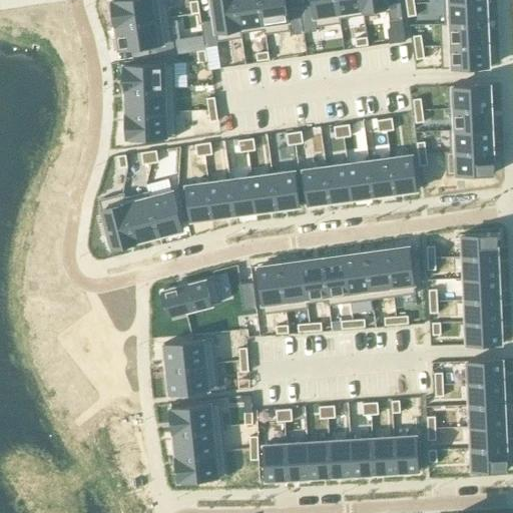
[(166,0),(108,0),(107,0),(108,12),(112,12),(114,25),(169,17),(166,0)]
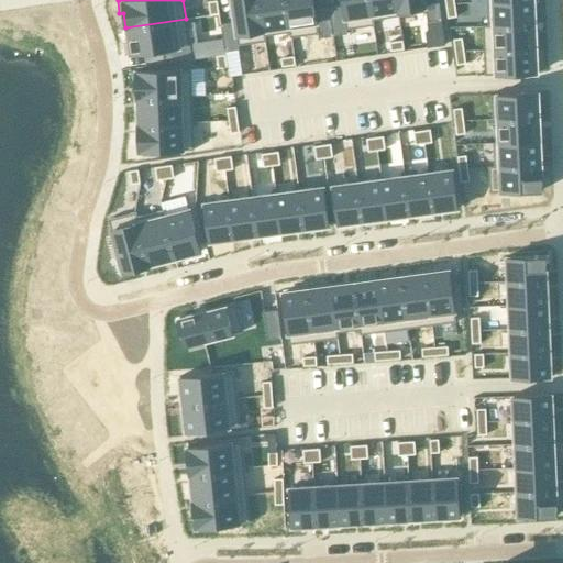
[(217,0),(208,1),(210,14),(219,13),(217,0)]
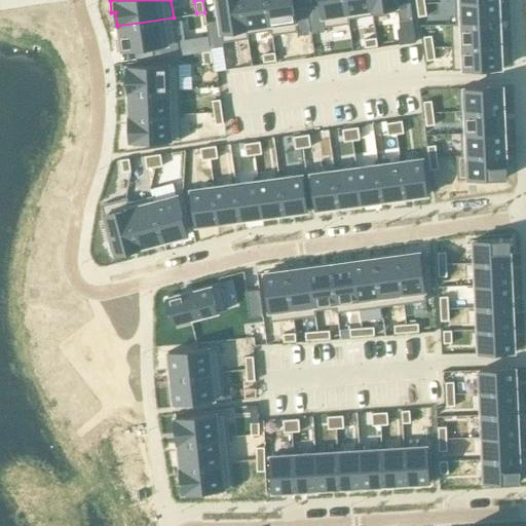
[(215,0),(219,21),(205,23),(210,48),(222,46),(222,42),(223,42),(247,38),(248,38),(248,34),(247,34),(240,0),(215,0)]
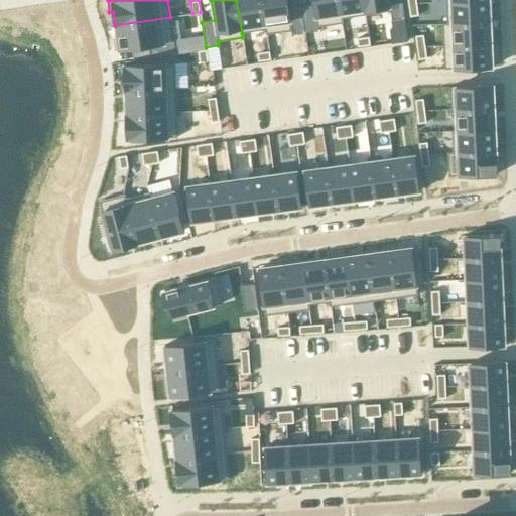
[(236,0),(242,33),(243,33),(264,29),(265,29),(261,0),(236,0)]
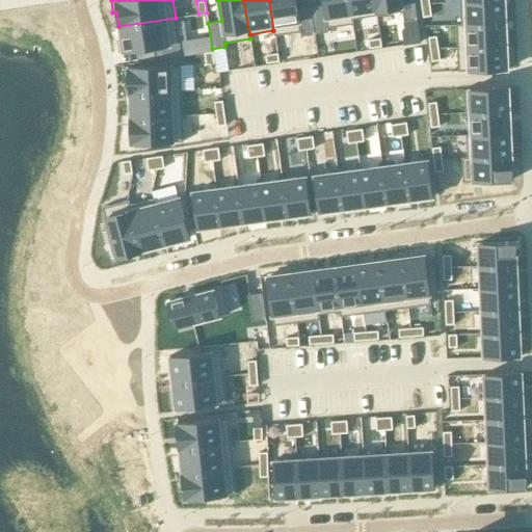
[(295,0),(269,0),(273,30),(272,30),(273,35),(274,35),(300,31),(300,35),(314,33),(311,7),(297,9),(295,0)]
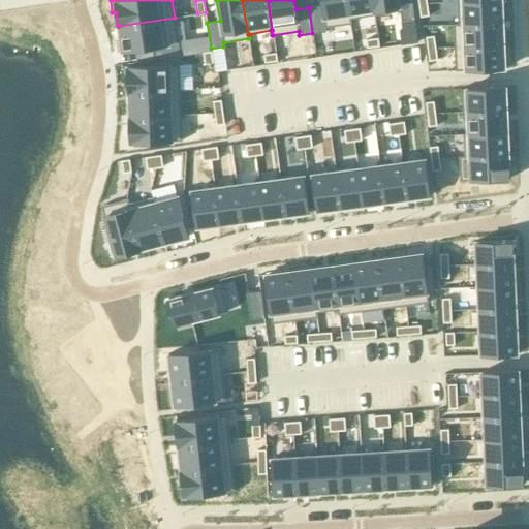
[(320,0),(321,5),(309,7),(312,33),(325,32),(325,28),(350,24),(351,24),(350,19),(349,19),(346,0),(320,0)]
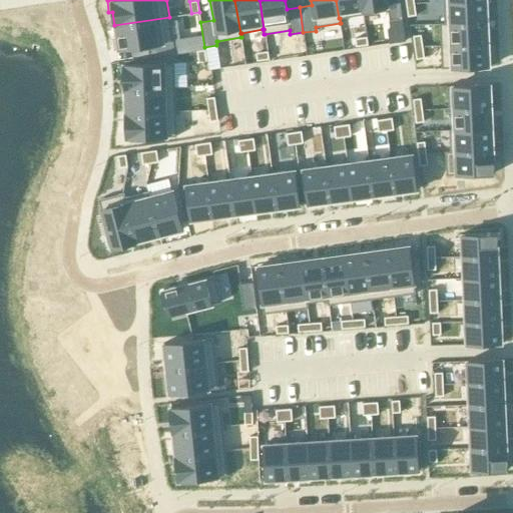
[(360,0),(336,0),(339,18),(340,18),(363,15),(360,0)]
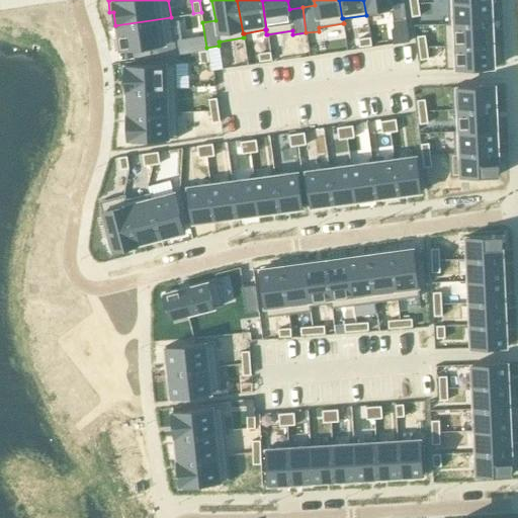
[(363,0),(366,15),(391,11),(393,20),(406,18),(403,0),(363,0)]
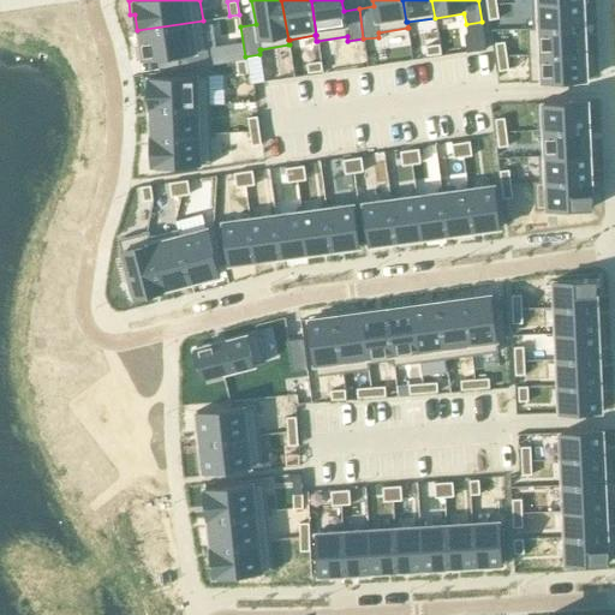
[(583,1),(531,3),(532,28),(532,29),(584,27),(583,1)]
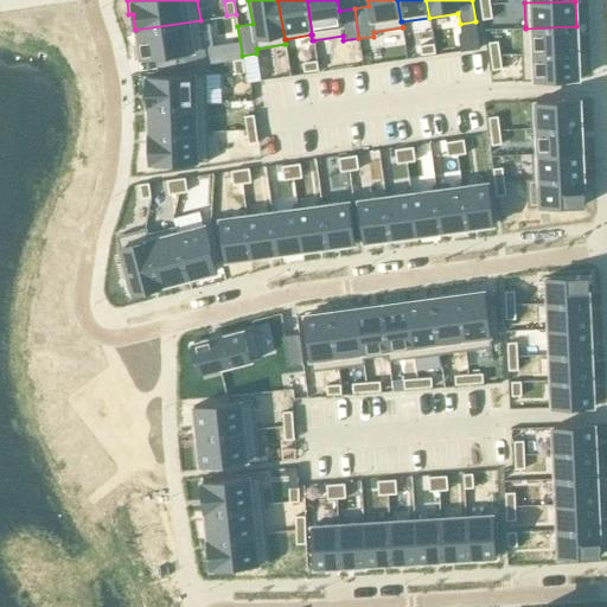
[(490,5),(480,6),(483,20),(492,18),(490,5)]
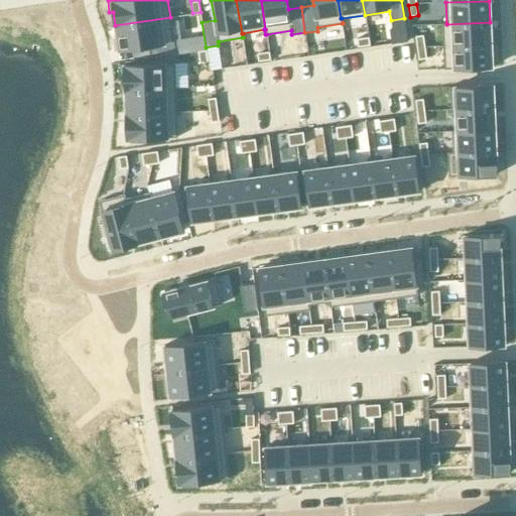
[(117,38),(113,38),(115,50),(148,45),(150,58),(175,54),(170,17),(115,25),(117,38)]
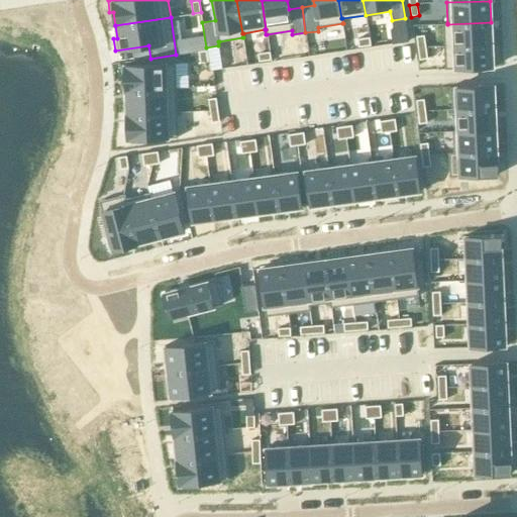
[(447,23),(442,23),(442,24),(443,46),(492,44),(491,22),(447,24),(447,23)]
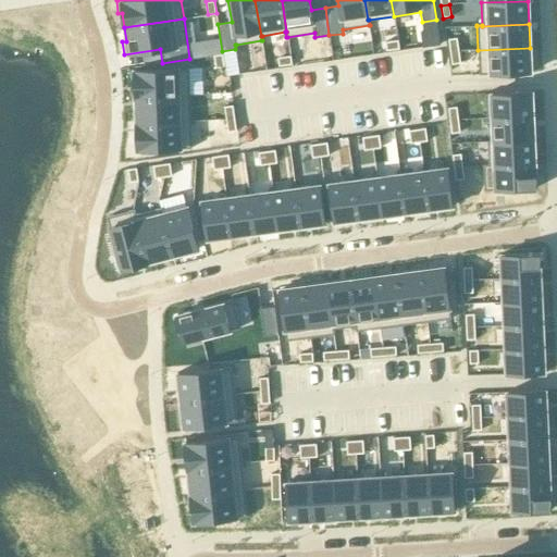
[(457,38),(447,39),(449,52),(458,51),(457,38)]
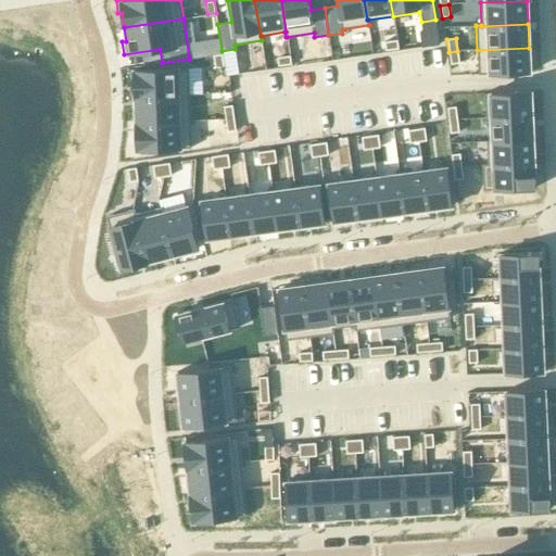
[(396,40),(383,42),(384,51),(397,49),(396,40)]
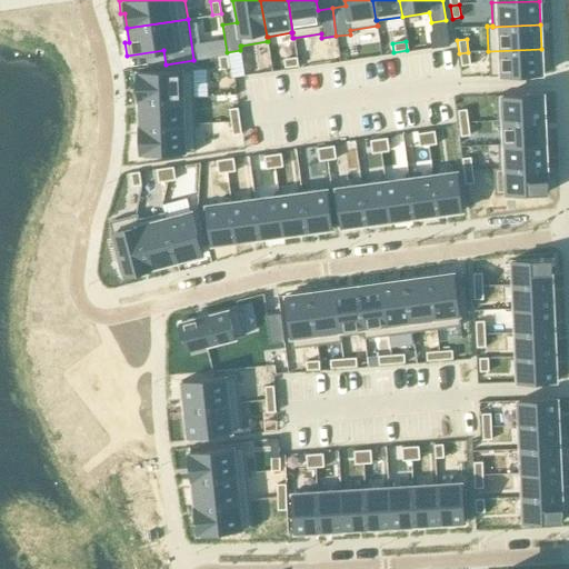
[(541,49),(488,51),(489,76),(542,73),(541,49)]
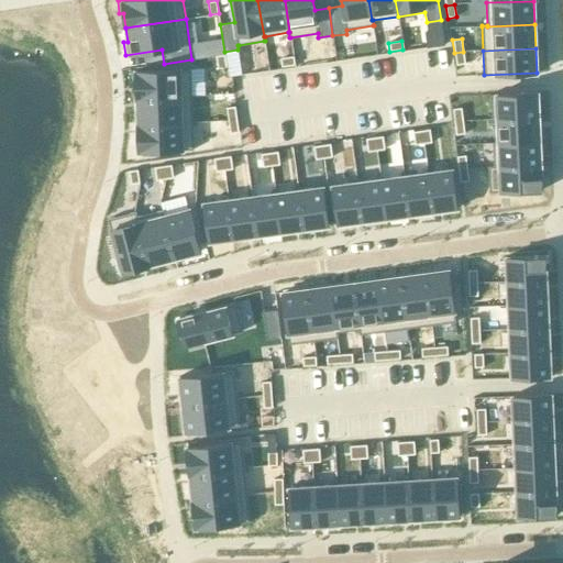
[(463,52),(454,53),(456,66),(465,64),(463,52)]
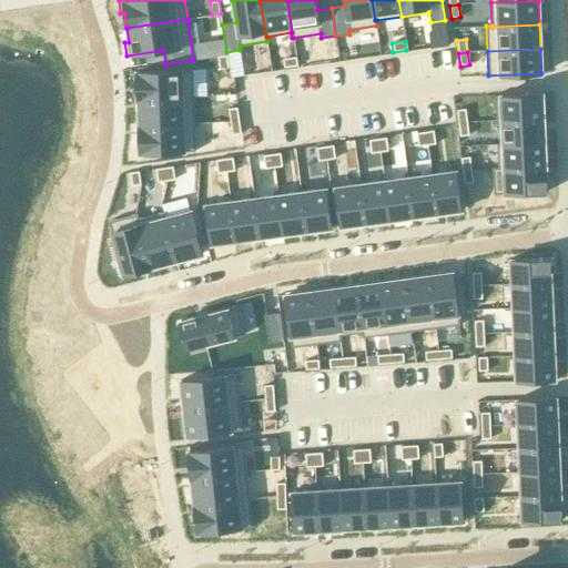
[(226,56),(217,57),(220,70),(229,69),(226,56)]
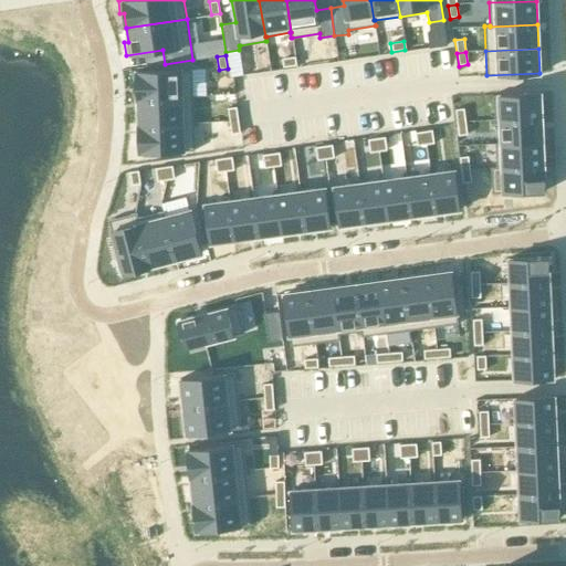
[(295,56),(282,59),(283,67),(296,65),(295,56)]
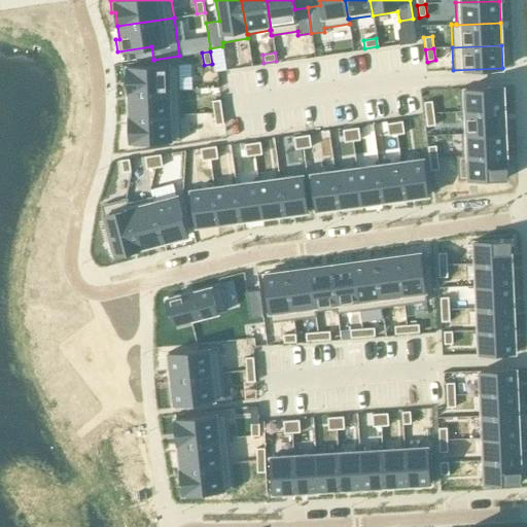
[(178,64),(127,66),(128,92),(179,90),(178,64)]
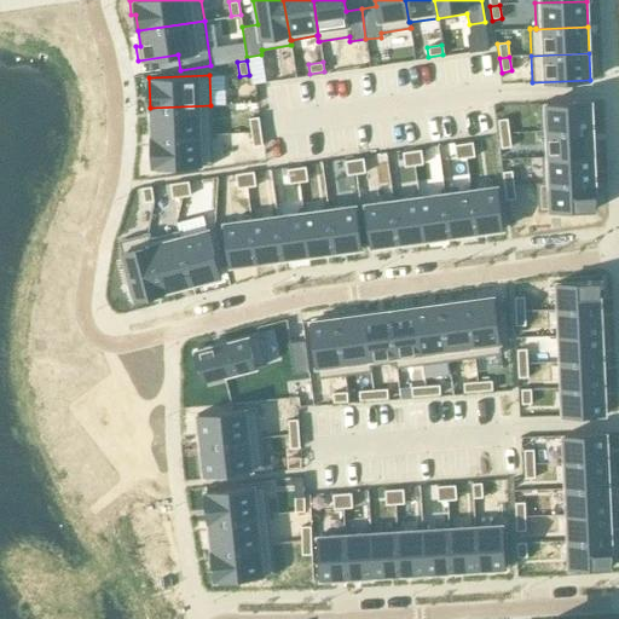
[(591,102),(539,104),(541,132),(541,133),(545,133),(545,132),(593,129),(591,102)]
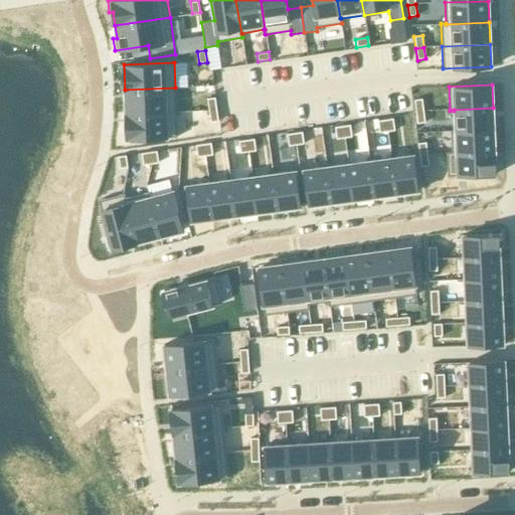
[(125,90),(125,114),(176,112),(175,88),(125,90)]
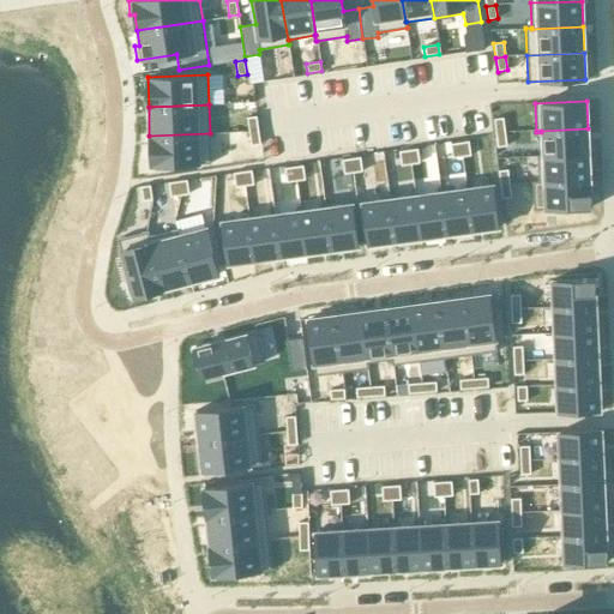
[(257,116),(246,118),(248,132),(258,130),(257,116)]
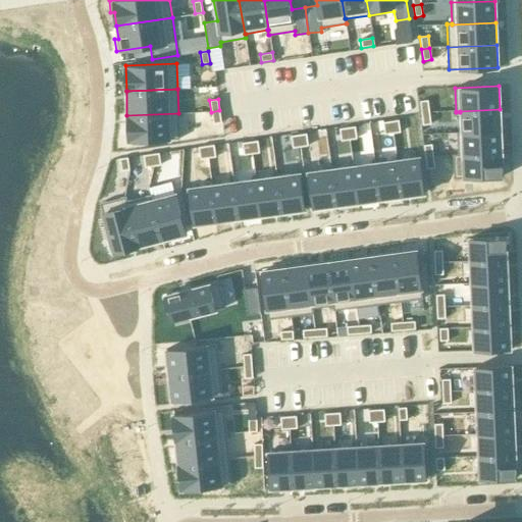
[(428,100),(419,101),(421,113),(429,112),(428,100)]
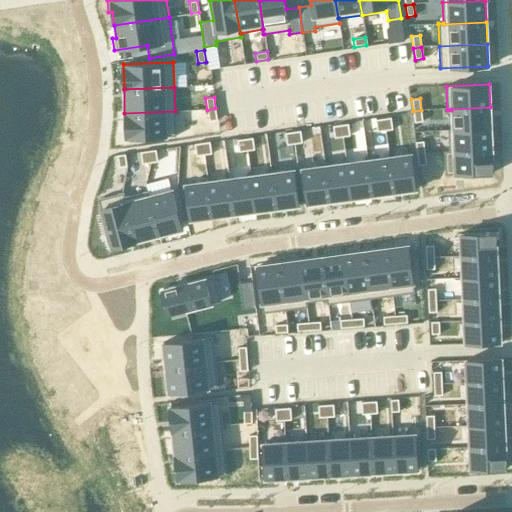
[(490,107),(451,109),(451,110),(452,129),(452,130),(491,128),(490,107)]
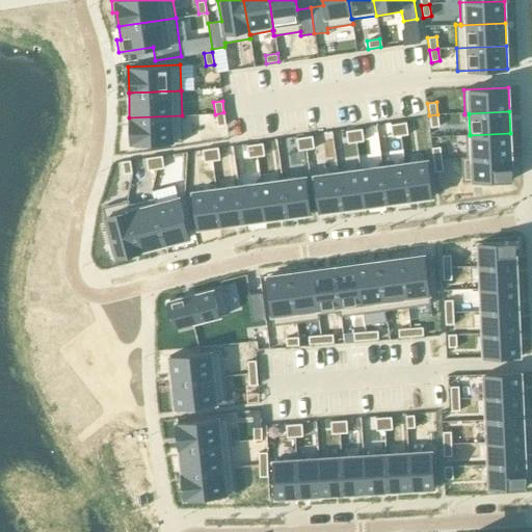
[(223,112),(215,114),(217,126),(225,125),(223,112)]
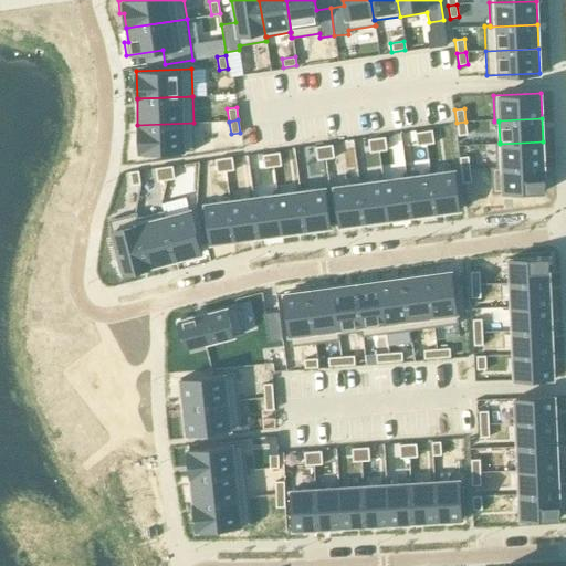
[(465,122),(457,123),(458,136),(468,135),(465,122)]
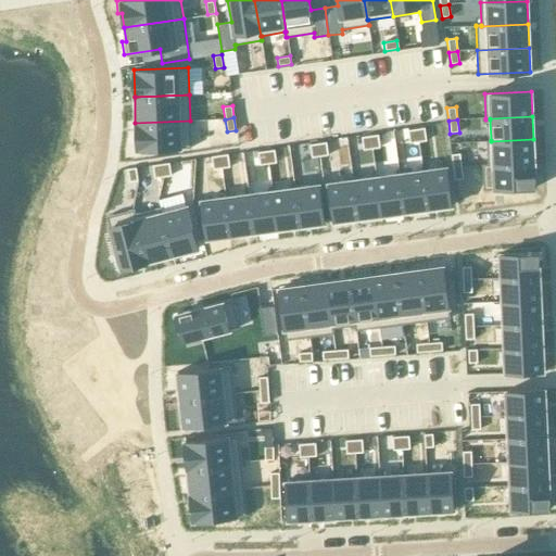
[(190,121),(135,123),(136,150),(141,150),(141,154),(154,153),(154,149),(191,148),(190,121)]
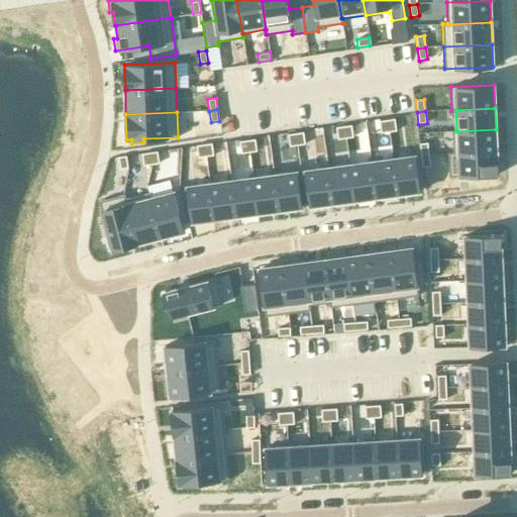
[(394,119),(387,120),(388,132),(396,131),(394,119)]
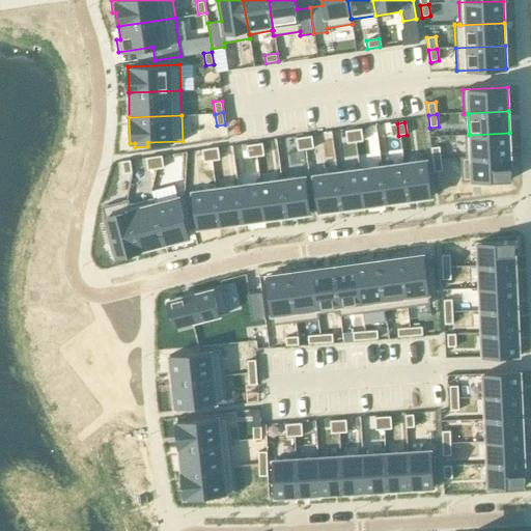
[(397,123),(389,124),(391,137),(398,136),(397,123)]
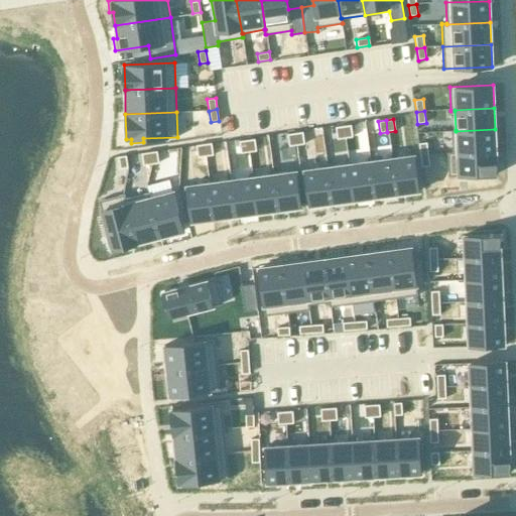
[(351,125),(343,126),(345,138),(353,137),(351,125)]
